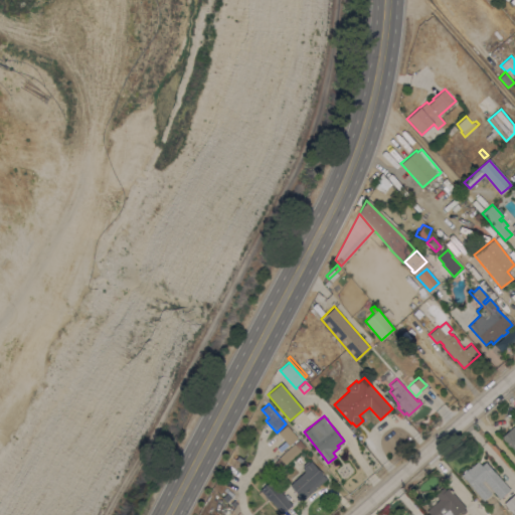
[(514,453),(501,437),(514,422),(514,421),(514,420),(514,419),(514,453)]
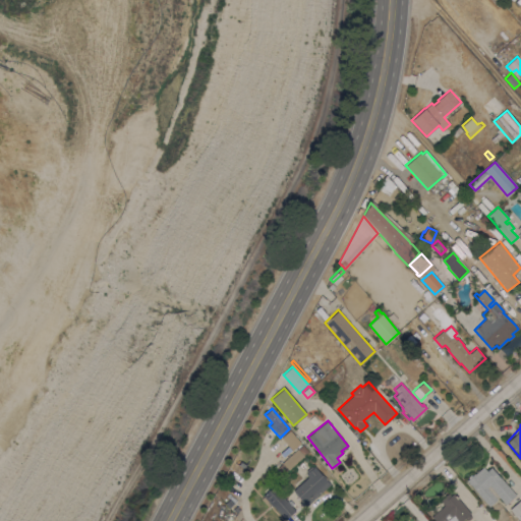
[(289,429),(290,428),(296,437),(295,438),(289,444),(284,438),(287,435),(285,432),(289,429)]
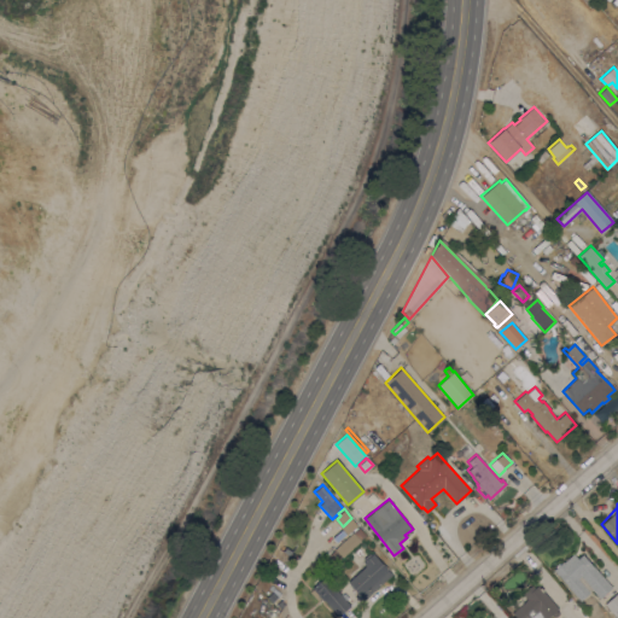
[(354,532),(357,528),(365,535),(336,561),(328,554),(334,549),(353,531),(354,532)]
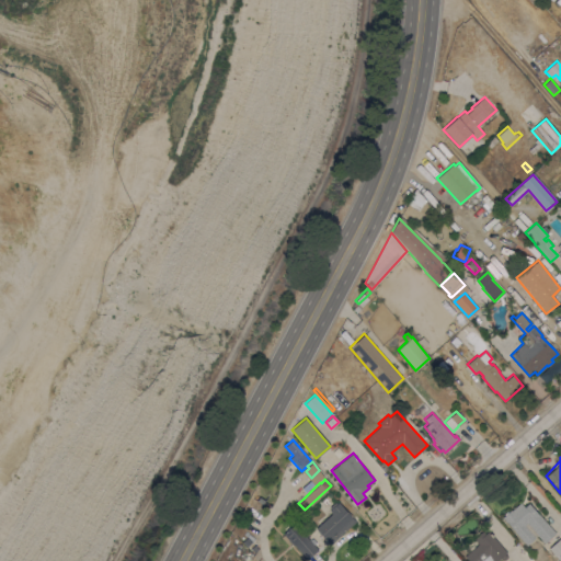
[(330,544),(316,527),(332,513),(329,510),(331,508),(329,507),(335,501),(336,503),(339,502),(340,503),(340,502),(344,506),(343,507),(347,513),(348,512),(353,516),(352,517),(355,521),(330,544)]
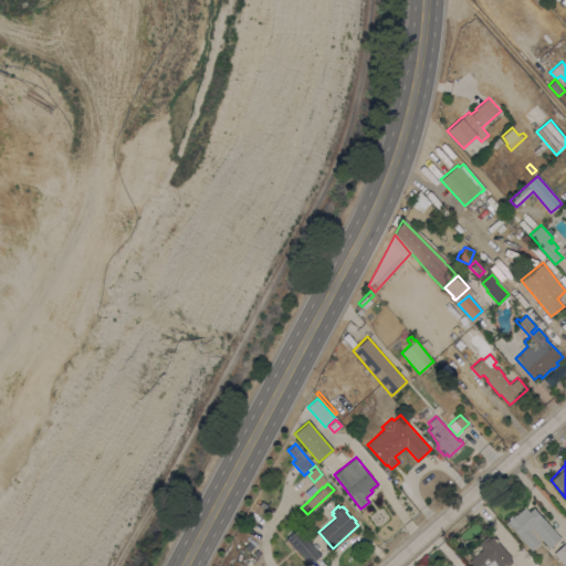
[(506,522),(510,519),(509,517),(511,515),(512,516),(515,514),(516,514),(525,506),(528,511),(533,506),(543,519),(544,519),(553,528),(554,527),(561,535),(559,536),(561,537),(549,548),(542,540),(540,542),(531,549),(506,522)]
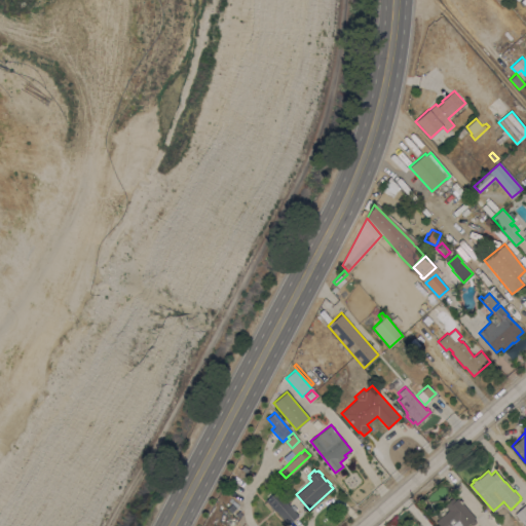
[(276,490),(287,501),(291,506),(293,503),(297,508),(294,511),(298,515),(296,517),(297,518),(291,524),(290,523),(288,525),(265,500),(276,490)]
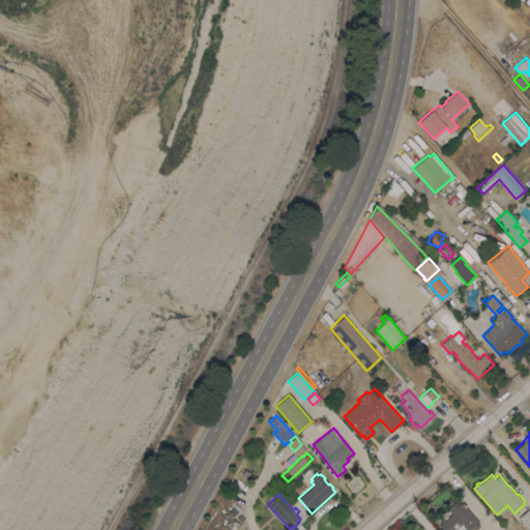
[(443,529),(439,524),(451,513),(447,507),(457,500),(460,503),(462,501),(478,522),(477,523),(479,526),(475,529),(473,527),(469,529),(443,529)]
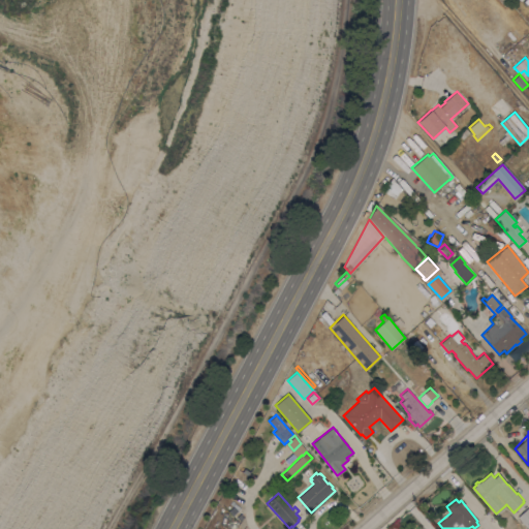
[(237,510),(232,516),(228,510),(232,506),(237,510)]
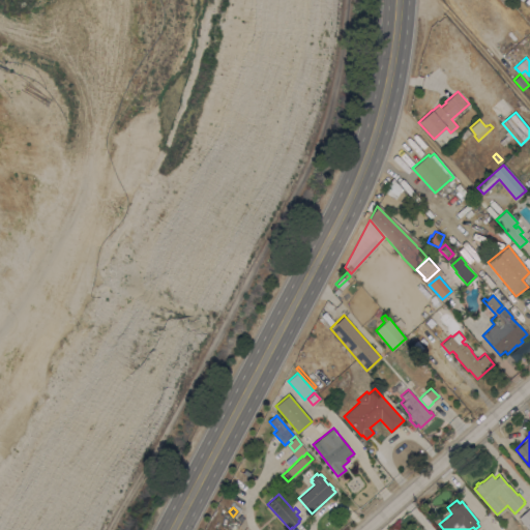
[(529,508),(529,509),(529,529),(519,518),(529,508)]
